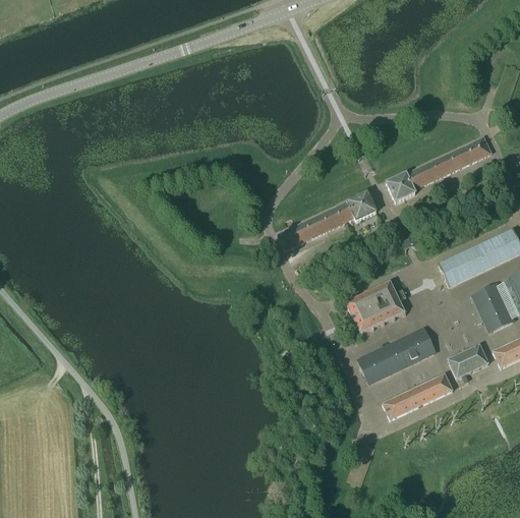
[(412,190),(489,154),(481,136),(404,174),(404,173),(385,182),(394,203),(413,193),(412,190)]
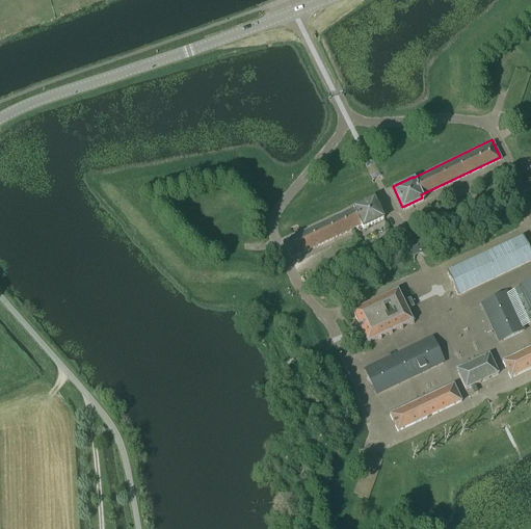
[(362,226),(381,216),(372,196),(282,240),(290,256),(361,222),(362,226)]
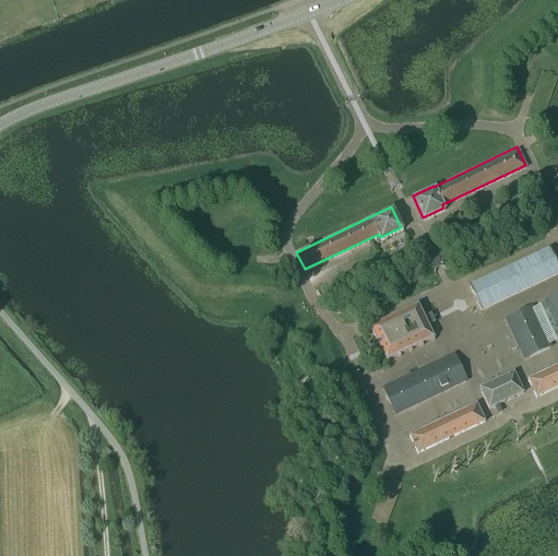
[(479,308),(557,271),(557,268),(554,258),(548,247),(469,284),(479,308)]
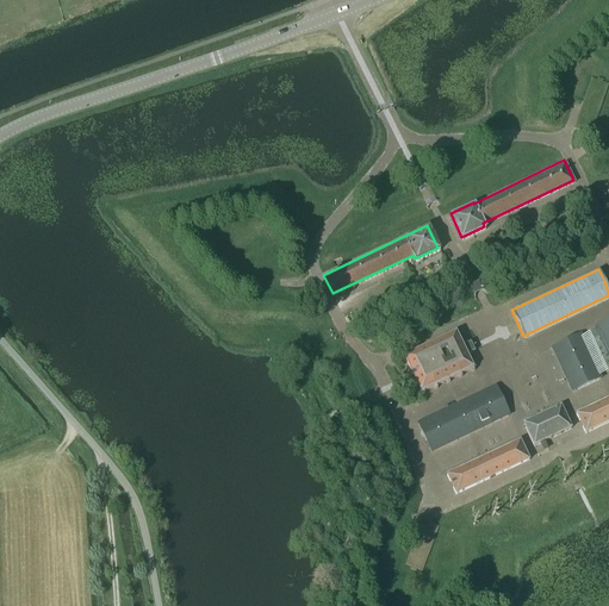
[(608,356),(608,318),(595,325),(597,330),(608,356)]
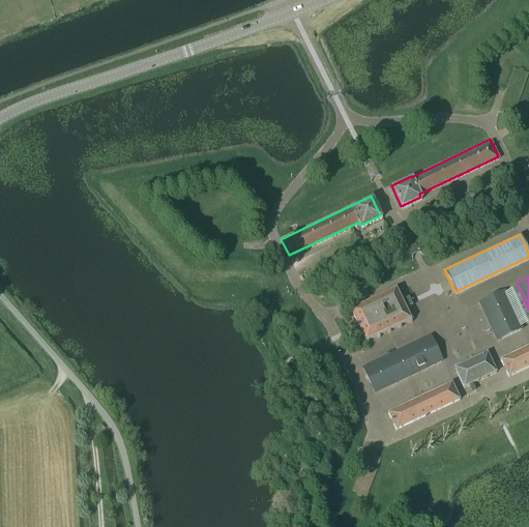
[(350,309),(355,320),(348,324),(352,331),(359,328),(364,340),(410,318),(405,305),(412,302),(408,295),(401,298),(395,287),(350,309)]
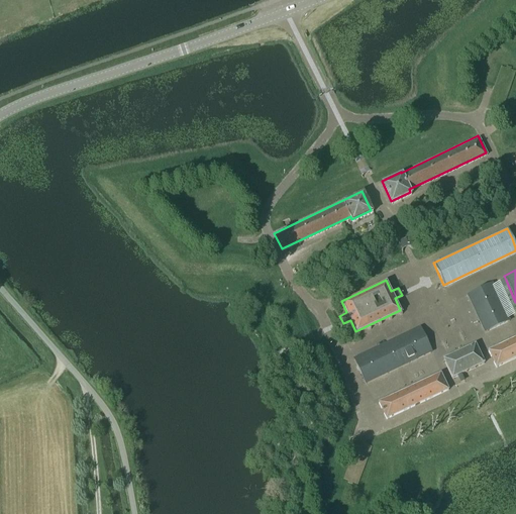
[(515,302),(506,280),(493,286),(508,318),(515,314),(515,302)]
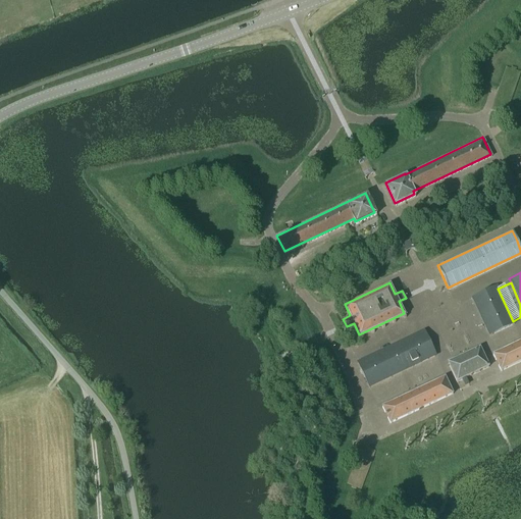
[(488,332),(513,321),(498,289),(496,284),(471,296),(488,332)]
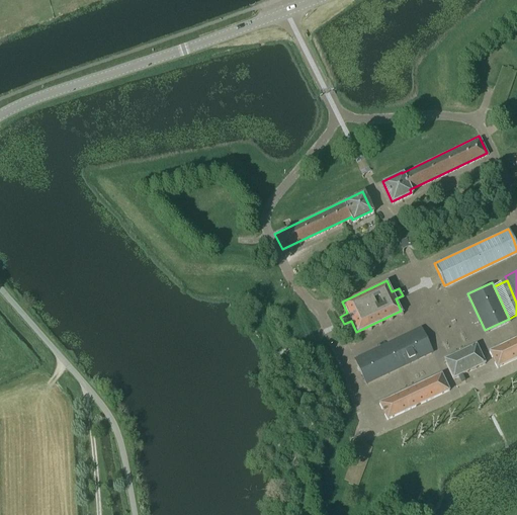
[(365,381),(431,350),(420,326),(354,357),(365,381)]
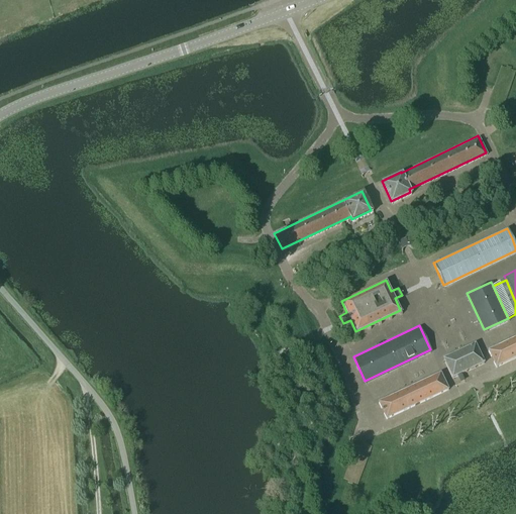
[(495,365),(515,354),(515,335),(488,349),(495,365)]
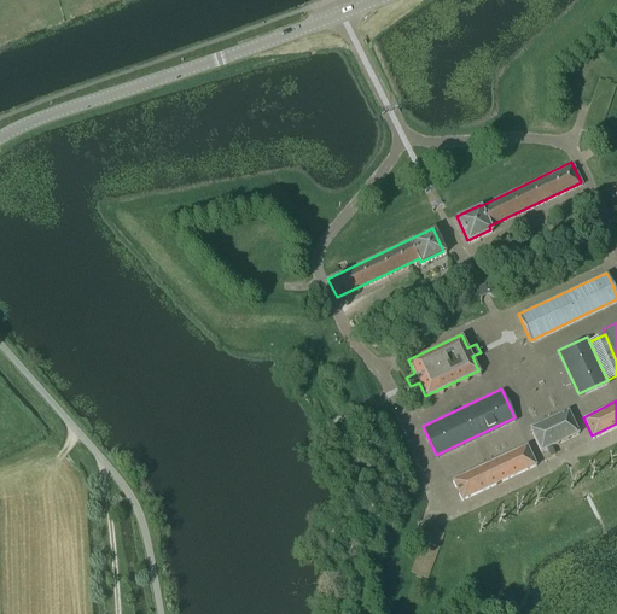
[(540,449),(577,431),(566,409),(530,427),(540,449)]
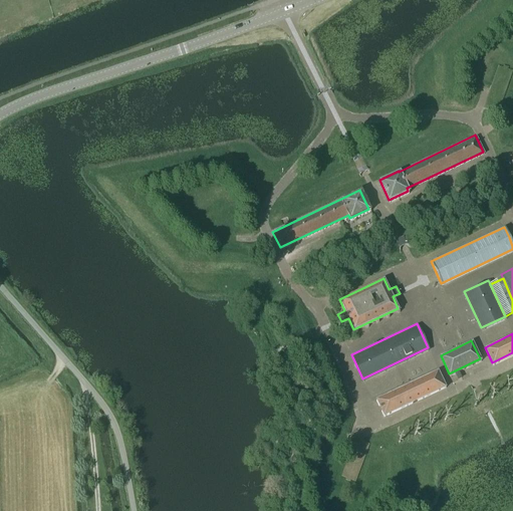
[(383,414),(444,386),(437,370),(376,399),(383,414)]
